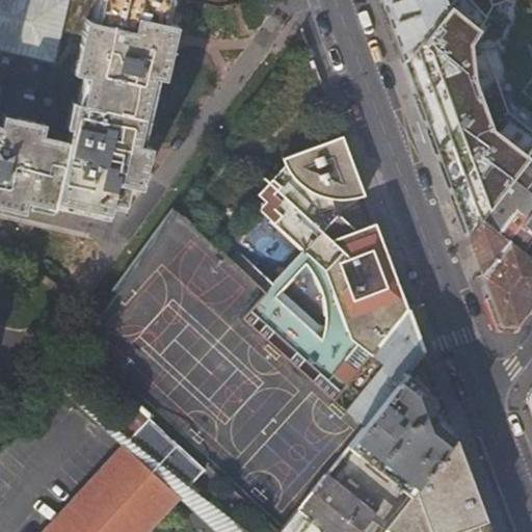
[(0,0),(0,124),(68,140),(99,0),(0,0)]
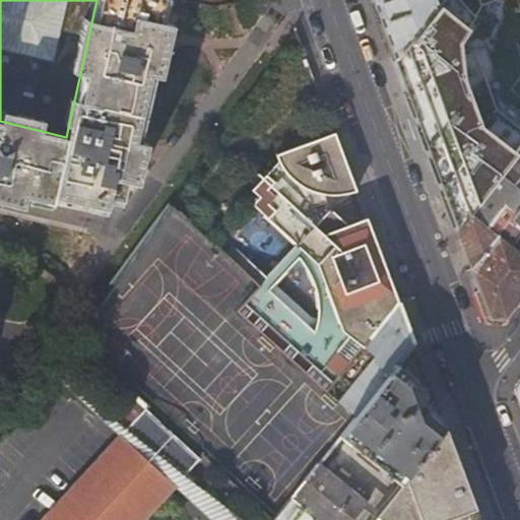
[(157,19),(161,0),(96,0),(66,137),(0,121),(0,188),(53,201),(54,196),(107,209),(109,198),(123,202),(125,193),(131,168),(137,141),(134,141),(151,65),(160,29),(163,20),(157,19)]
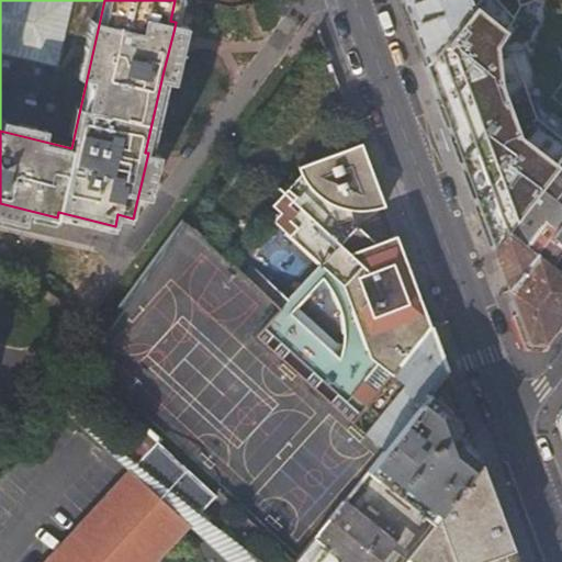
[(402,0),(426,65),(473,6),(471,0),(402,0)]
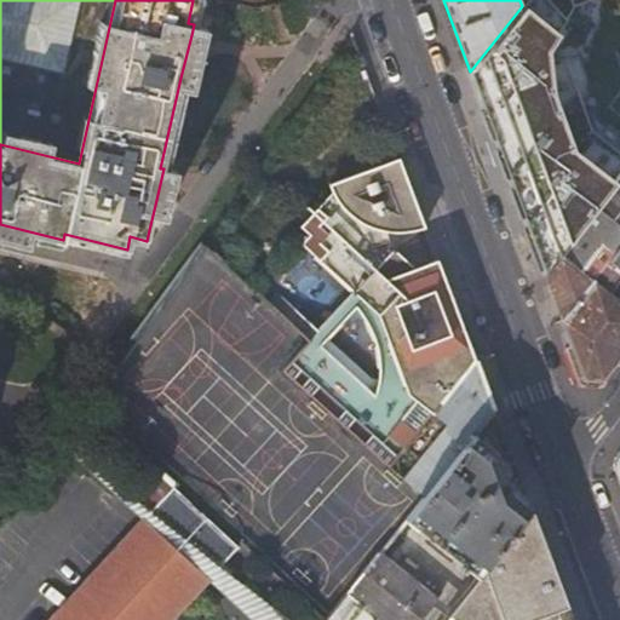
[(527,0),(522,6),(470,72),(546,271),(619,178),(573,139),(543,42),(569,0),(527,0)]
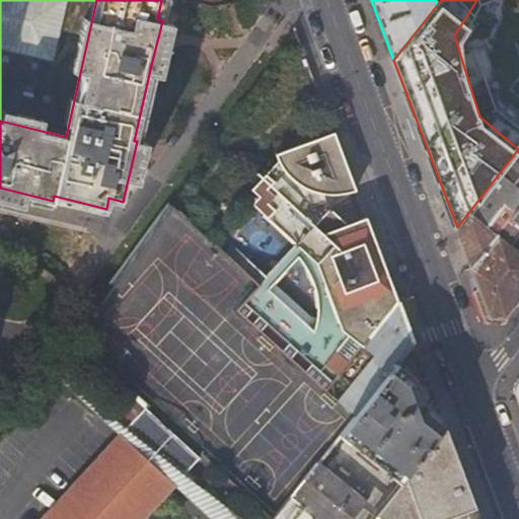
[(270,276),(255,263),(247,272),(263,285),(241,309),(328,389),(363,345),(397,302),(375,241),(366,219),(356,223),(353,215),(356,214),(344,180),(351,177),(334,132),(275,154),(278,162),(252,191),(258,197),(252,204),(298,242),(270,276)]
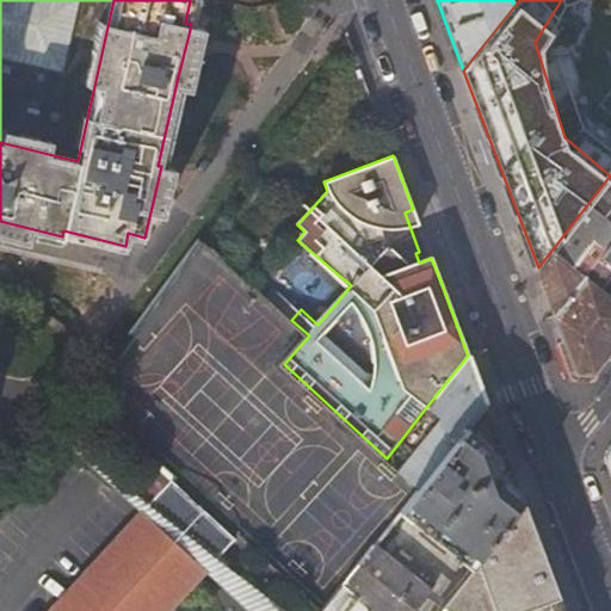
[(610,174),(610,176),(538,267),(556,316),(587,276),(603,257),(610,246),(610,174)]
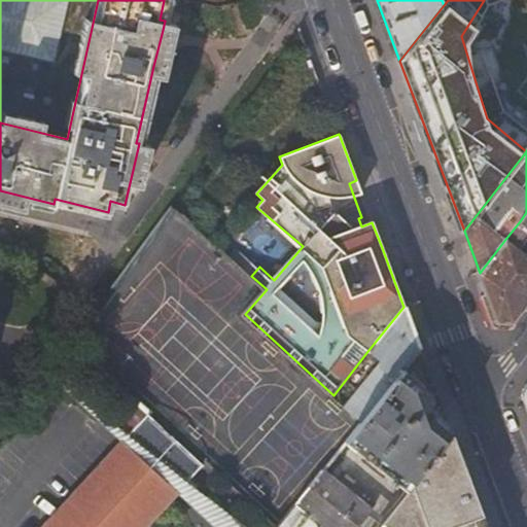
[(526,304),(526,253),(521,249),(525,244),(517,239),(514,243),(506,238),(480,273),(498,322),(513,322),(526,304)]
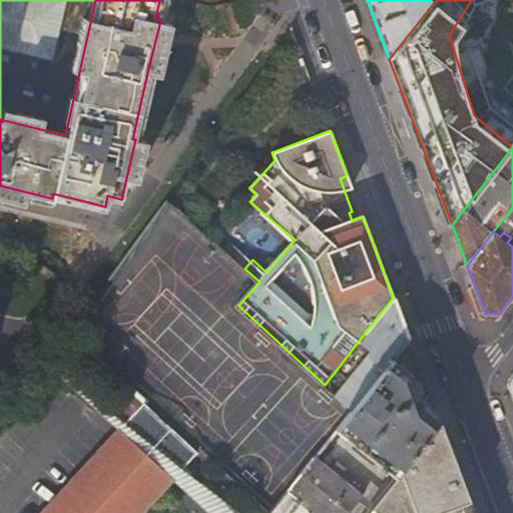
[(372,351),(335,398),(351,410),(356,405),(408,338),(393,299),(359,341),(372,351)]
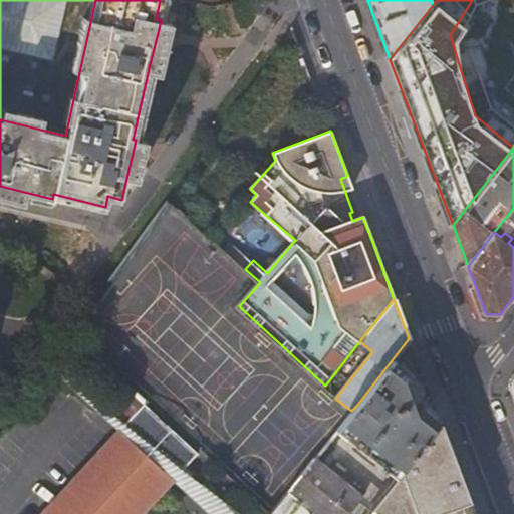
[(386,471),(395,479),(440,423),(409,338),(356,406),(351,411),(336,430),(380,466),(377,471),(381,475),(386,471)]
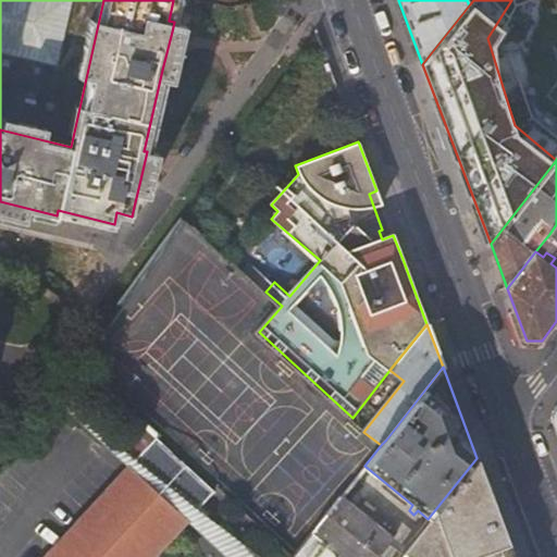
[(133,462),(51,398),(128,468),(186,521),(223,556),(252,556),(197,511),(133,462)]
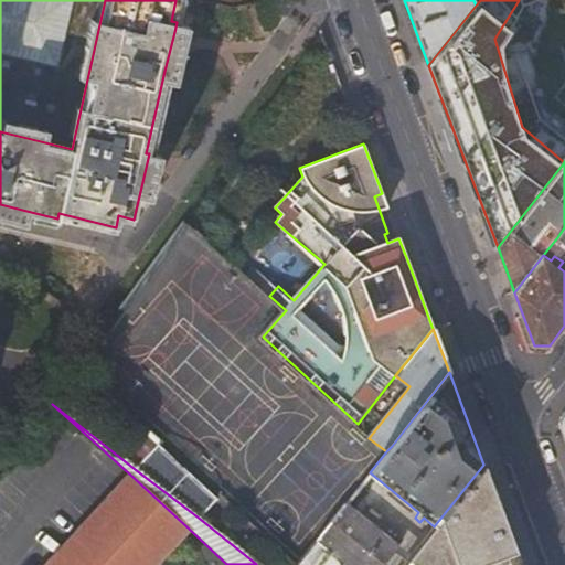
[(157,445),(135,469),(200,519),(216,499),(157,445)]
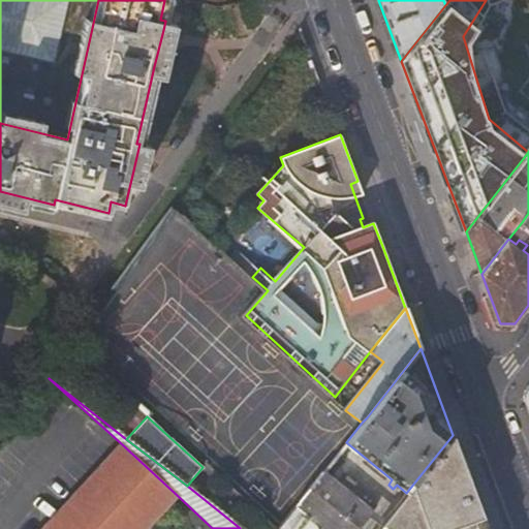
[(488,528),(453,435),(406,493),(377,528),(488,528)]
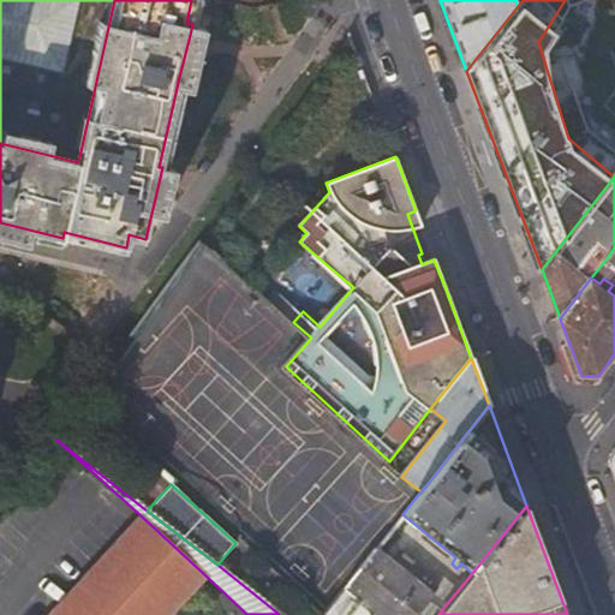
[(142,517),(53,614),(169,614),(206,575),(142,517)]
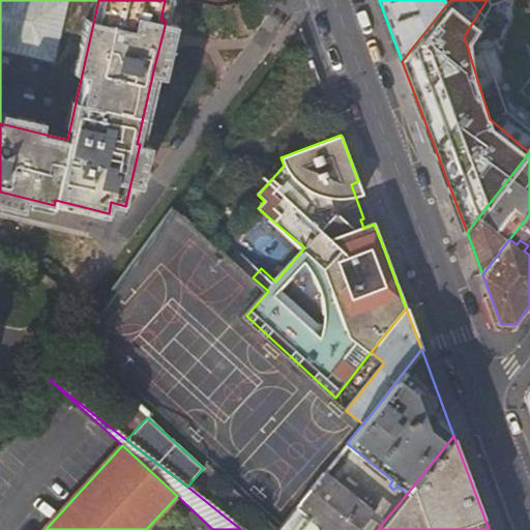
[(359,529),(374,512),(324,473),(277,529),(359,529)]
